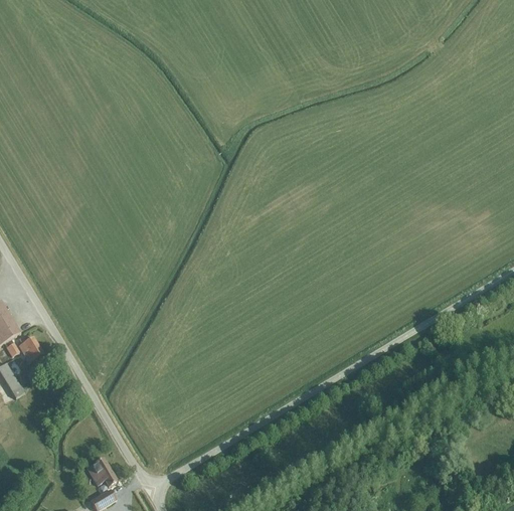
[(13,355),(20,351),(12,338),(21,332),(1,301),(0,301),(0,345),(5,343),(13,355)]
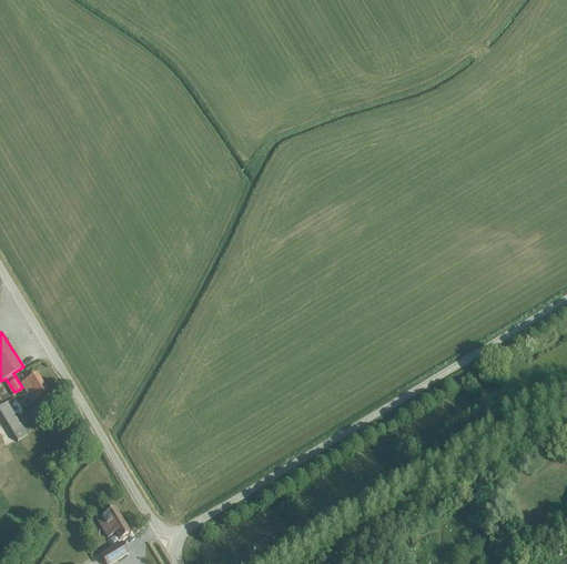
[(33,401),(49,391),(38,371),(30,375),(28,372),(22,375),(24,379),(21,381),(33,401)]
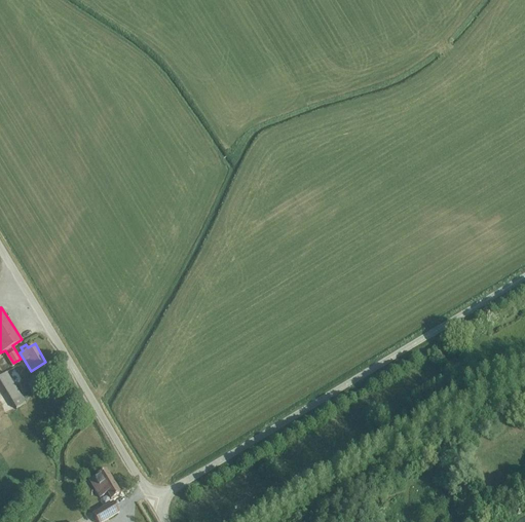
[(25,401),(22,396),(7,371),(0,374),(0,379),(16,407),(25,401)]
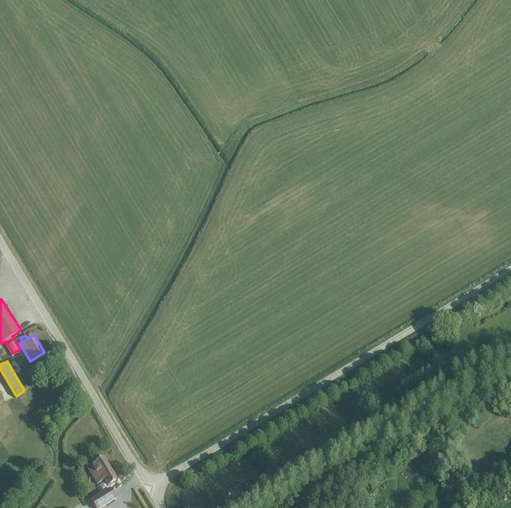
[(109,483),(118,478),(104,454),(87,464),(97,481),(105,476),(109,483)]
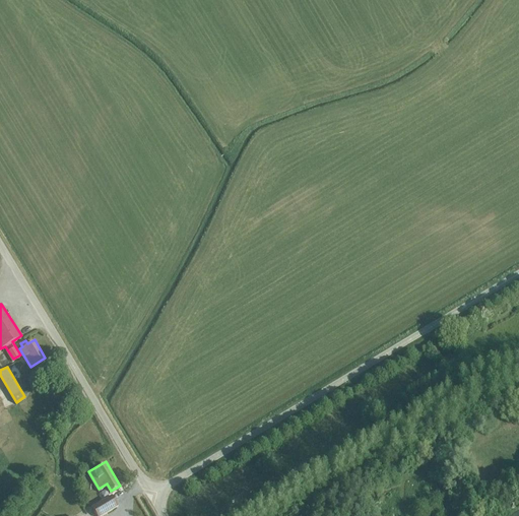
[(99,515),(119,503),(113,493),(103,499),(106,503),(94,509),(99,515)]
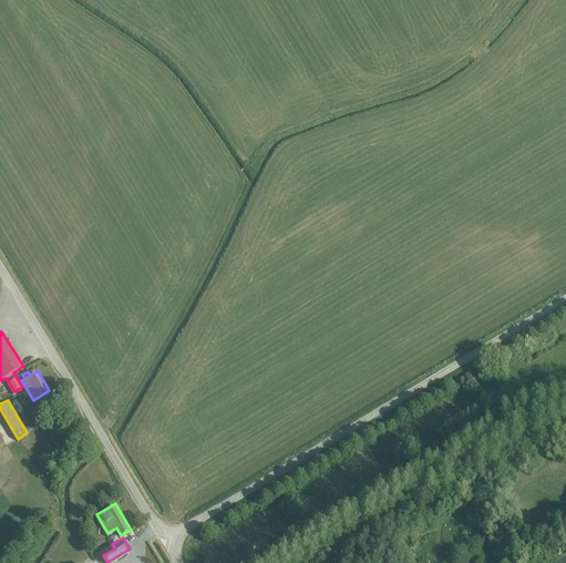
All buildings are outlined.
